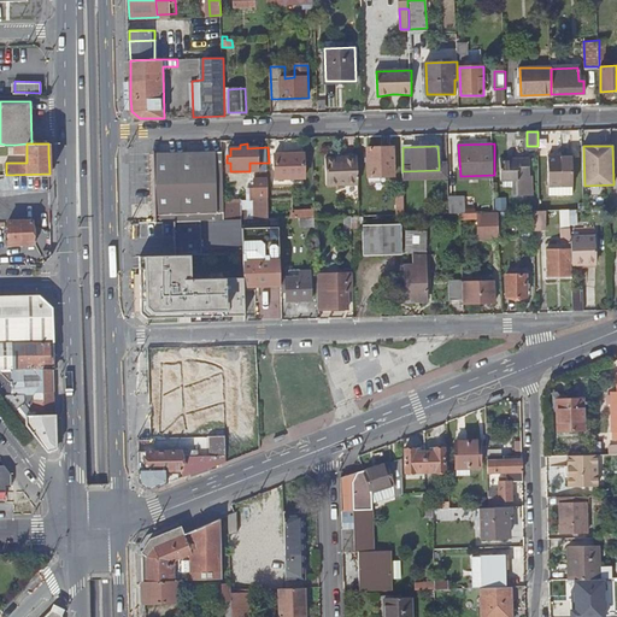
[(394,147),(369,148),(369,177),(395,176),(394,147)]
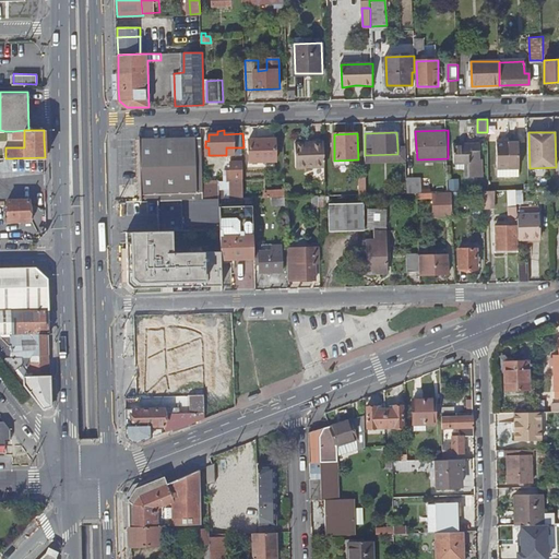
[(203,199),(203,192),(202,163),(202,137),(200,137),(139,139),(140,166),(141,185),(141,190),(141,200),(158,200),(203,199)]
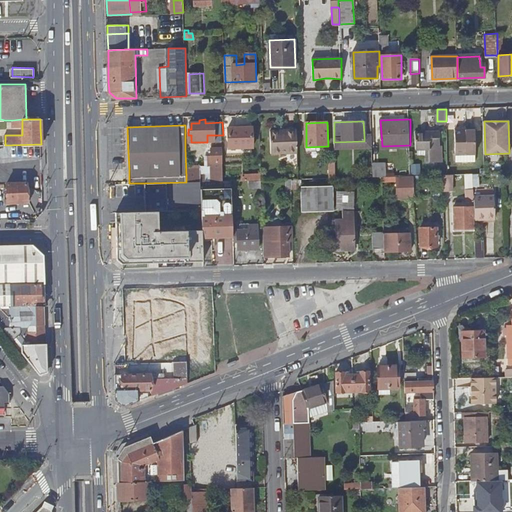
[(253,147),(253,127),(229,127),(230,147),(253,147)]
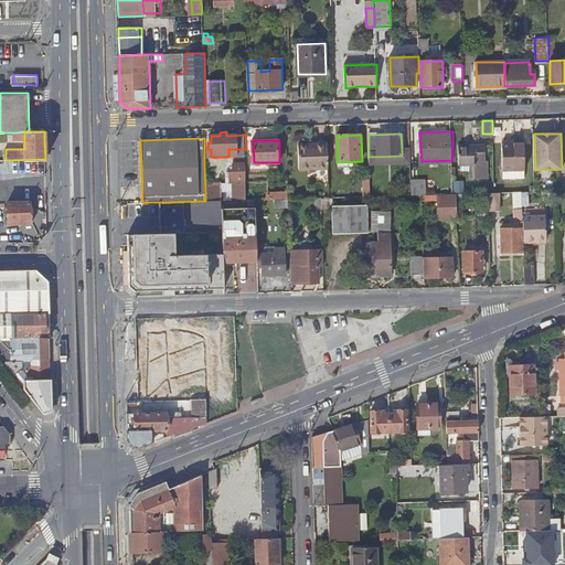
[(502,142),(503,179),(525,179),(524,144),(511,145),(511,142),(502,142)]
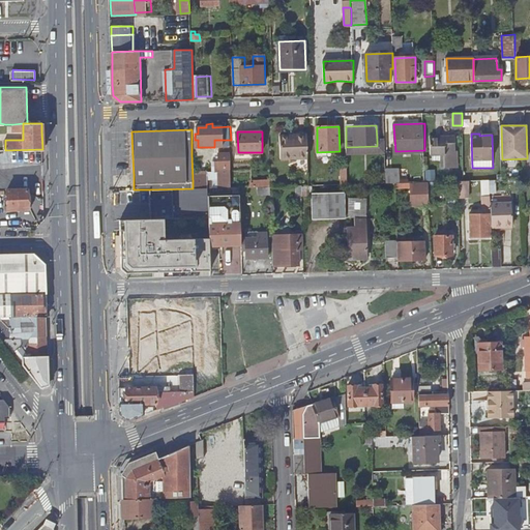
[(310,158),(308,135),(282,135),(282,158),(310,158)]
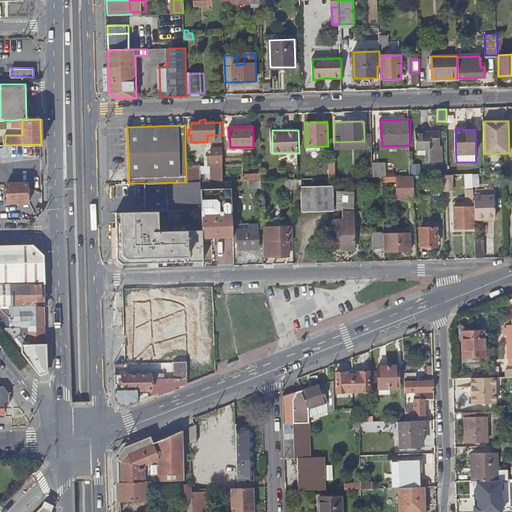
[(439,157),(439,138),(439,134),(416,134),(416,149),(431,149),(431,157),(439,157)]
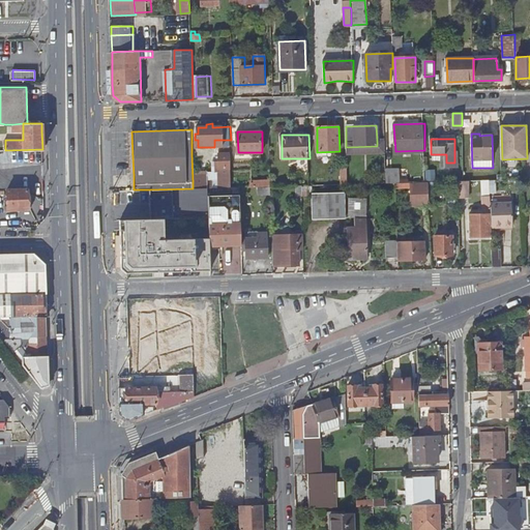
[(386,152),(385,140),(377,140),(377,146),(346,147),(347,153),(386,152)]
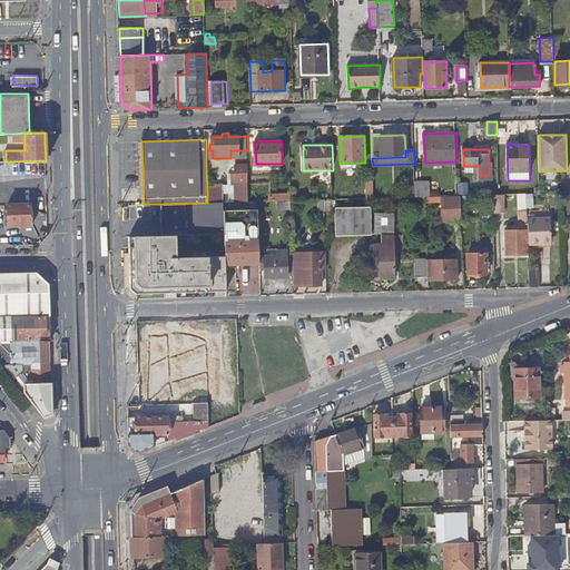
[(415,182),(416,196),(426,196),(431,196),(430,182),(415,182)]
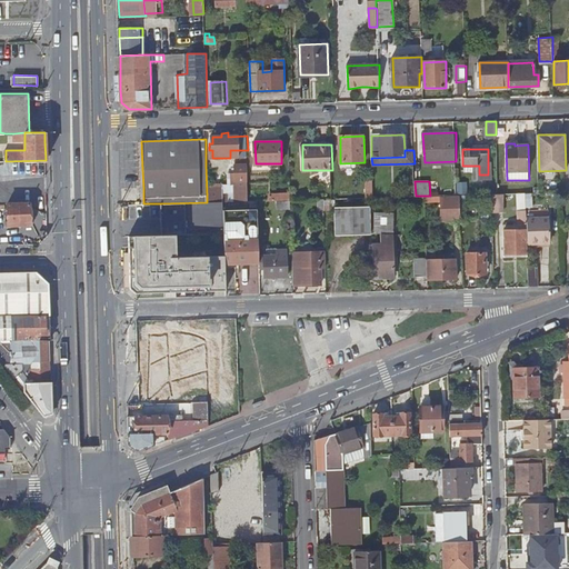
[(533,206),(533,192),(519,193),(519,207),(533,206)]
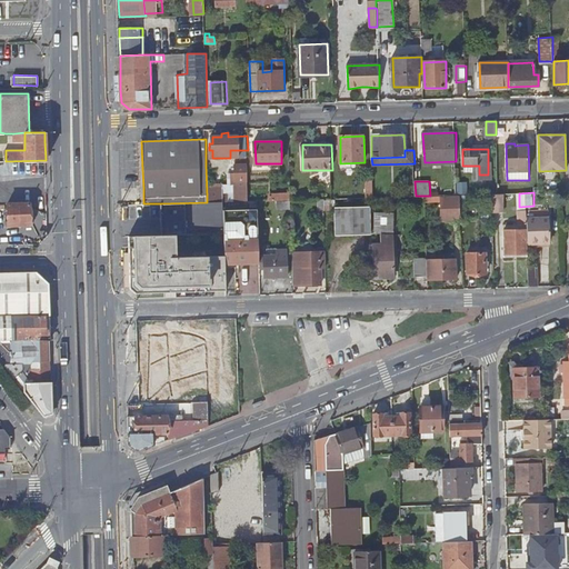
[(492,210),(502,210),(502,193),(492,193),(492,210)]
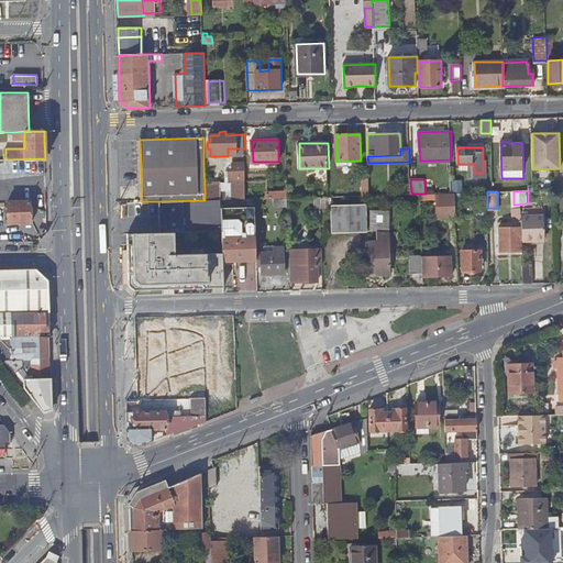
[(456,192),(452,192),(426,194),(421,194),(421,205),(439,205),(439,217),(457,216),(456,192)]
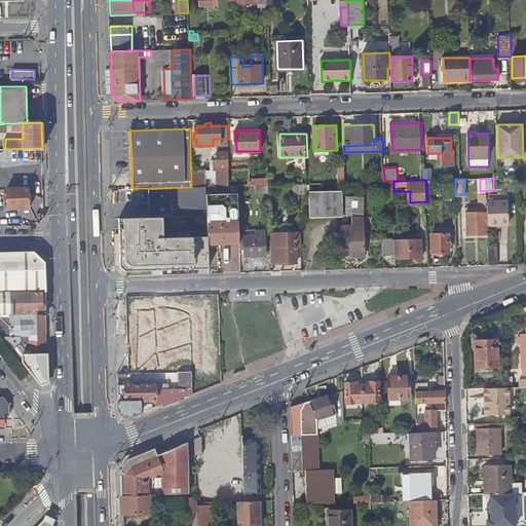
[(21,186),(21,182),(16,182),(16,186),(7,187),(7,207),(28,207),(28,186),(21,186)]
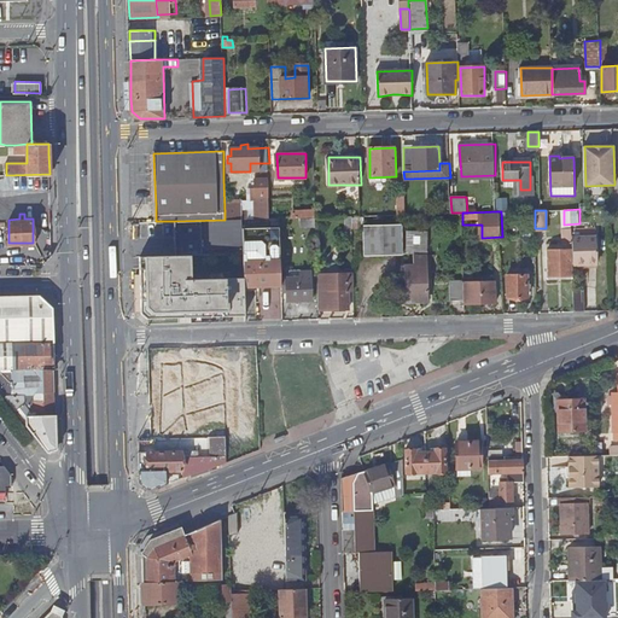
[(176,255),(245,254),(244,219),(225,220),(175,221),(175,239),(176,255)]
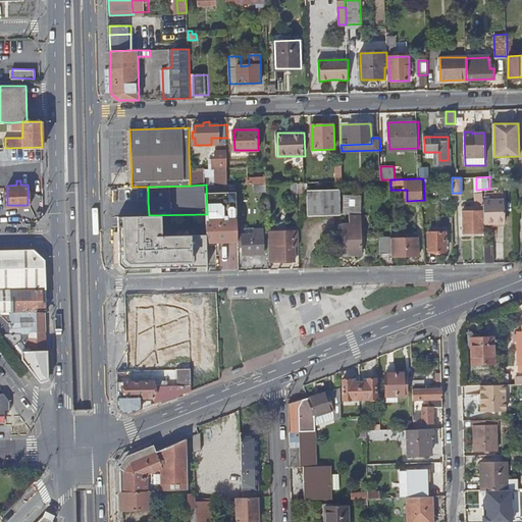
[(337,188),(308,189),(308,213),(337,213),(337,188)]
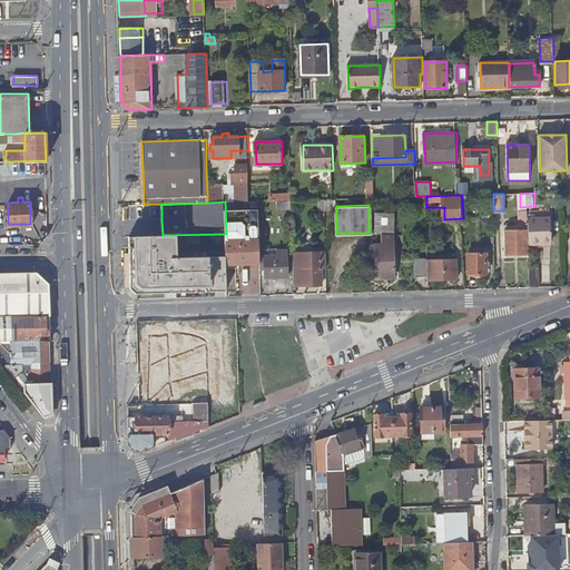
[(392,226),(392,208),(374,208),(375,226),(392,226)]
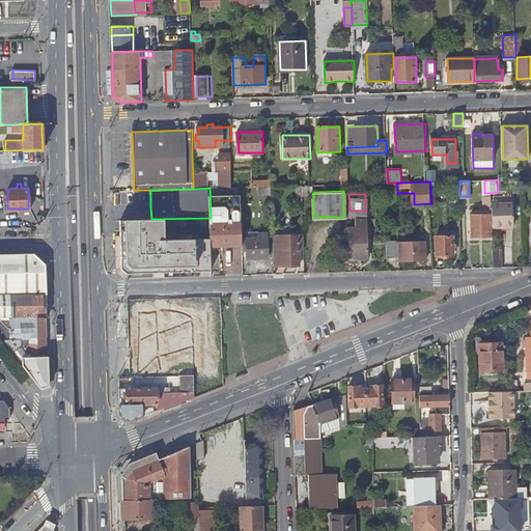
[(243,236),(241,195),(210,196),(211,218),(212,246),(243,245),(243,236)]
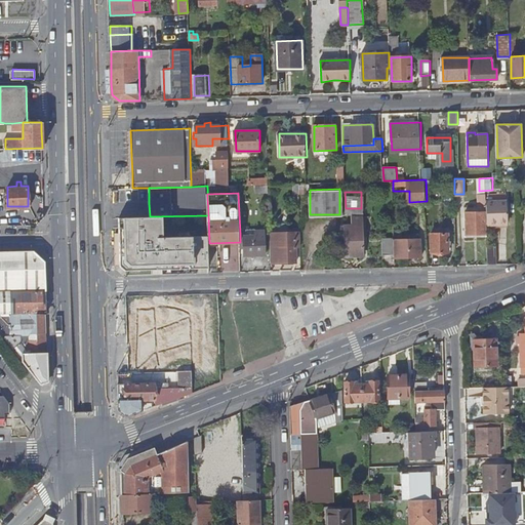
[(486,211),(487,226),(499,226),(499,224),(509,224),(509,200),(486,200),(486,211)]
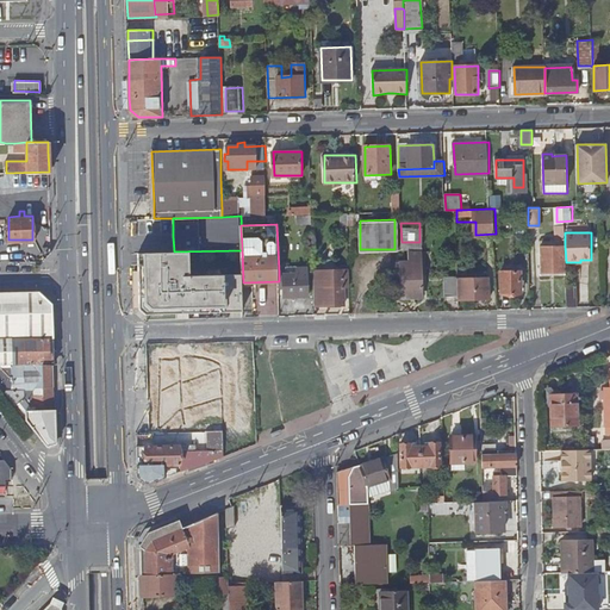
[(566,271),(566,262),(565,246),(539,247),(540,272),(566,271)]
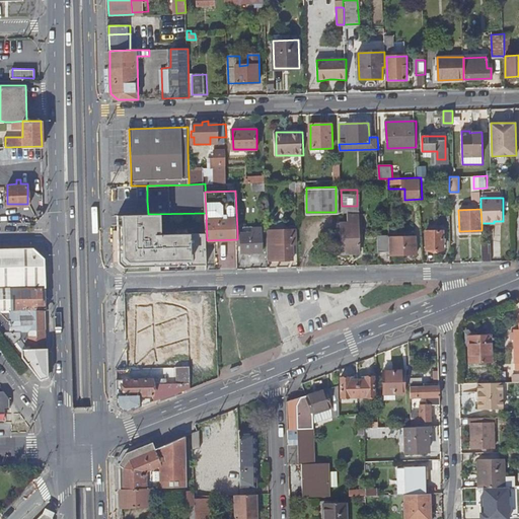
[(343,252),(360,252),(359,214),(348,214),(348,223),(342,223),(343,252)]
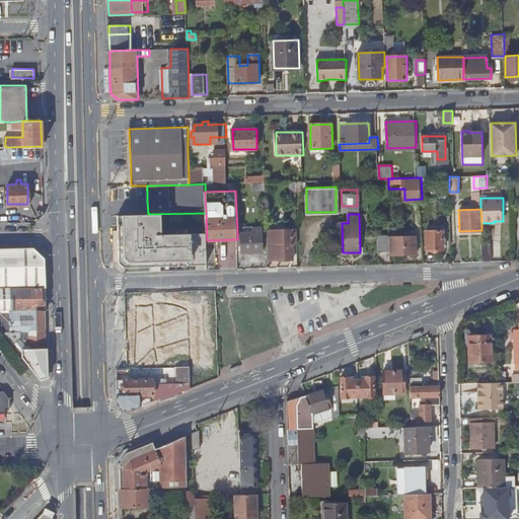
[(200,267),(206,266),(206,233),(161,235),(161,215),(148,216),(117,216),(117,221),(118,264),(125,269),(155,268),(200,267)]
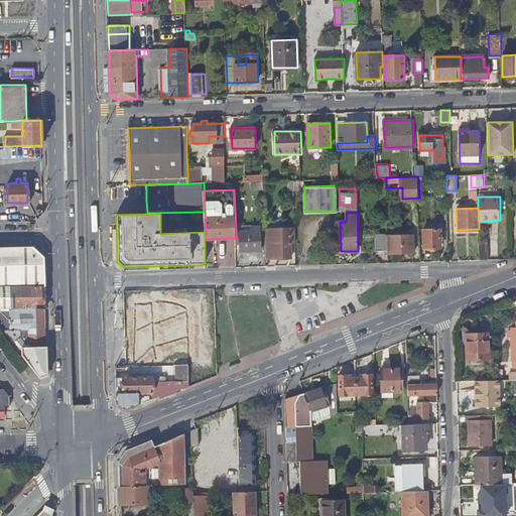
[(266,229),(266,258),(292,257),(292,242),(291,228),(266,229)]
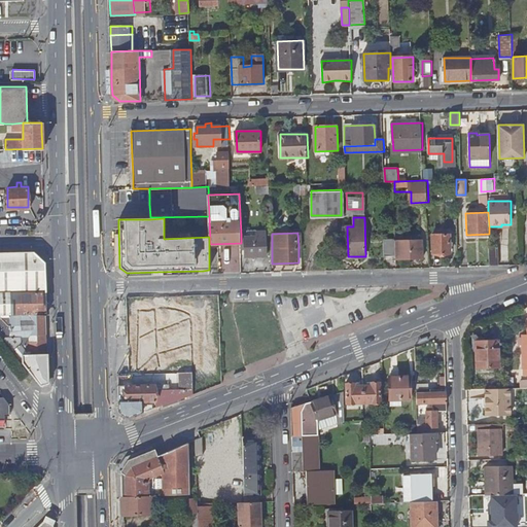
[(241,243),(241,246),(246,245),(246,256),(268,255),(268,234),(241,235),(241,243)]
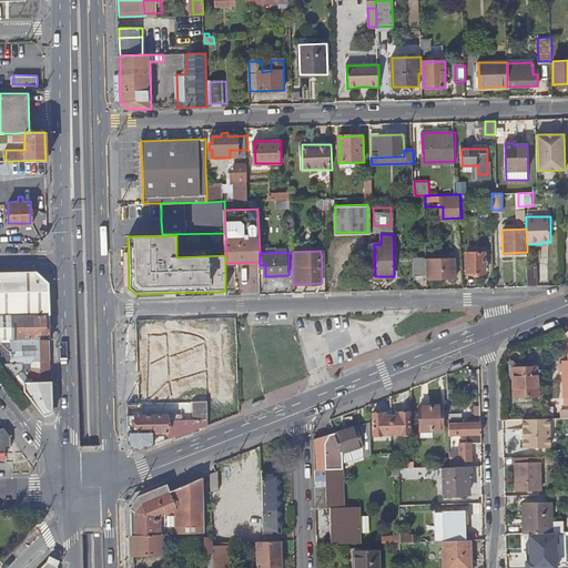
[(467,273),(485,273),(485,261),(485,252),(466,252),(467,273)]
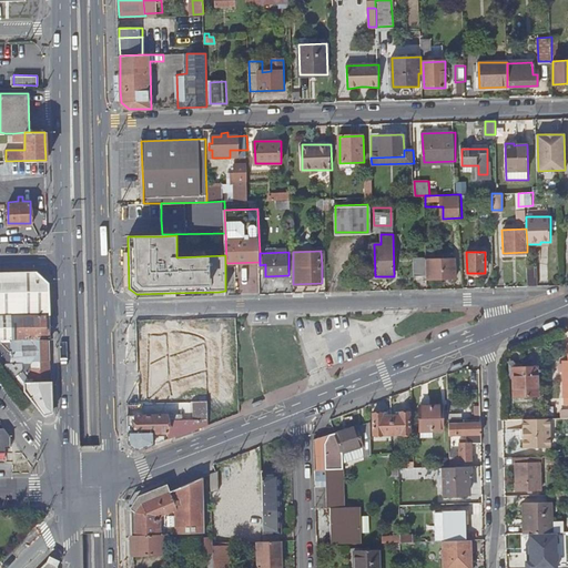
[(426,260),(426,257),(415,257),(416,275),(427,275),(426,260)]
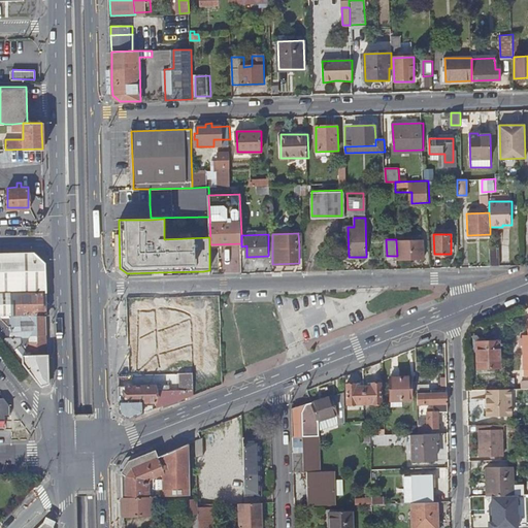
[(396,241),(397,256),(397,260),(424,260),(424,240),(396,241)]
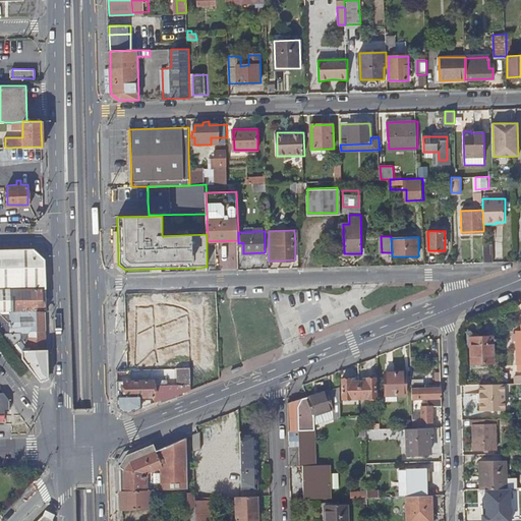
[(0,310),(10,308),(10,309),(44,307),(46,307),(45,261),(34,250),(0,250),(0,310)]
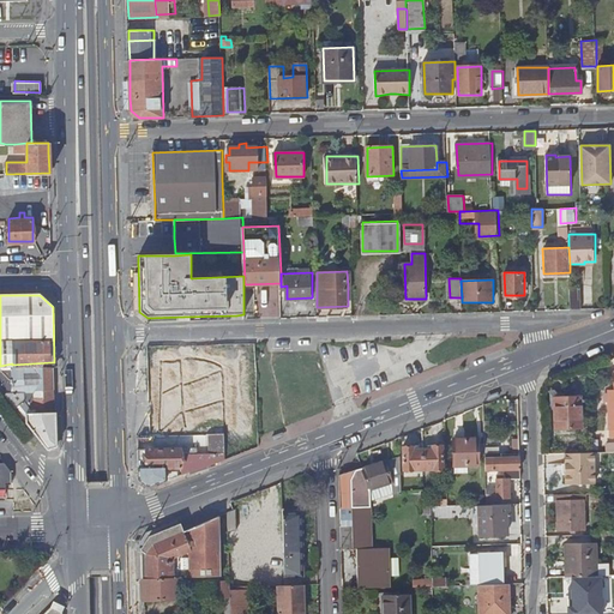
[(234,345),(222,347),(223,379),(234,379),(234,345)]
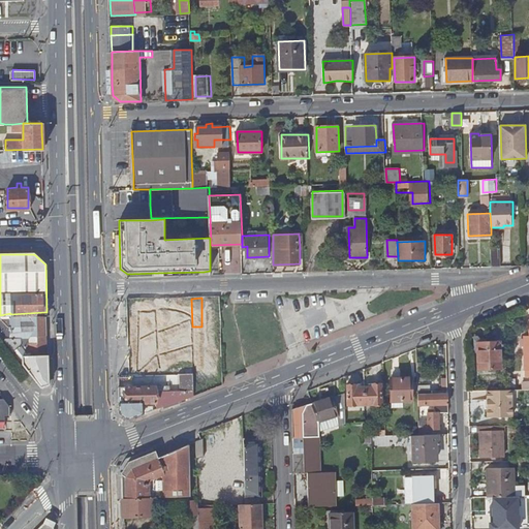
[(11,336),(27,335),(29,335),(45,334),(44,312),(10,314),(10,313),(0,315),(0,334),(2,337),(11,336)]
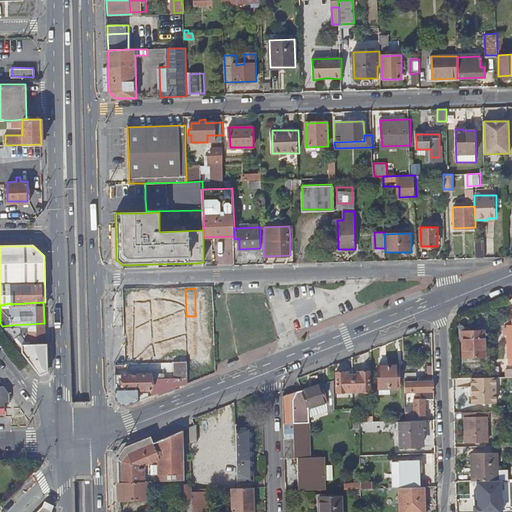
[(47,371),(46,343),(44,343),(44,323),(28,324),(29,344),(27,344),(26,324),(11,325),(2,326),(40,375),(47,371)]
